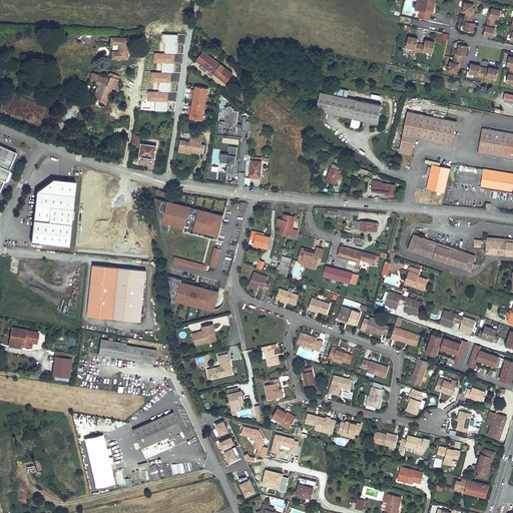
[(431,0),(417,0),(418,1),(423,2),(421,10),(424,11),(423,16),(429,17),(430,12),(433,12),(434,4),(431,3),(431,0)]
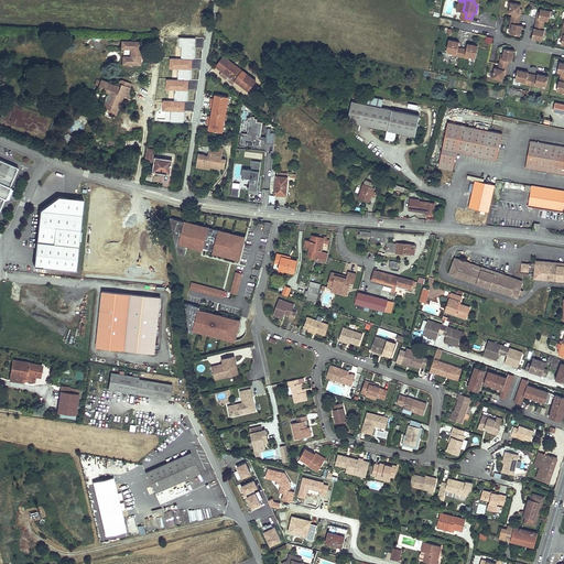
[(509,33),(521,34),(523,23),(520,23),(522,3),(506,1),(505,7),(509,7),(508,13),(511,13),(509,33)]
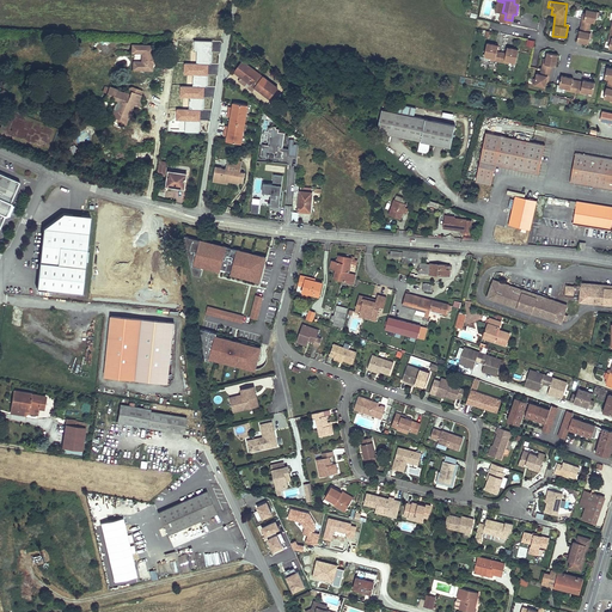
[(597,23),(599,10),(583,7),(577,42),(591,44),(592,32),(591,31),(592,22),(597,23)]
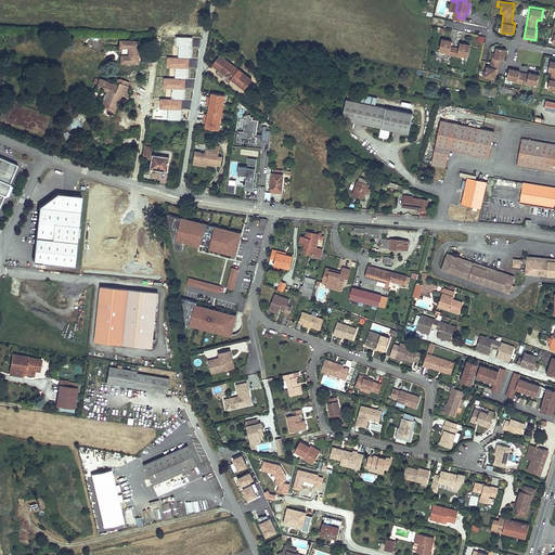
[(442,38),(439,52),(468,57),(470,43),(460,41),(459,47),(452,46),(453,40),(442,38)]
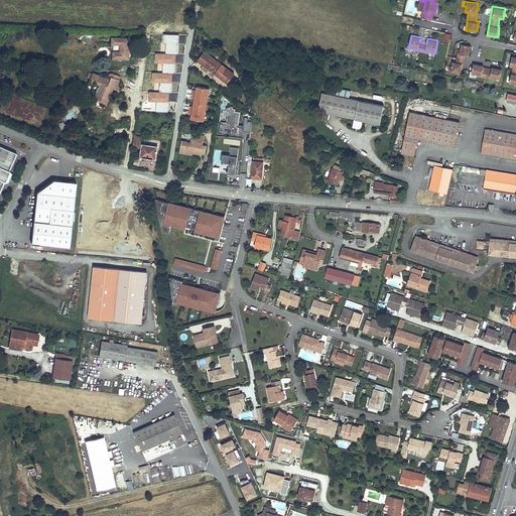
[(129,38),(112,38),(112,44),(119,44),(118,52),(113,52),(113,58),(128,58),(128,53),(128,48),(129,38)]
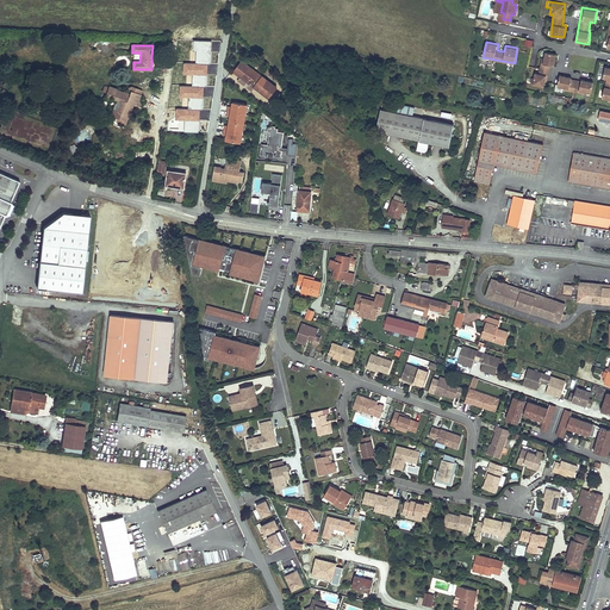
[(551,66),(555,66),(558,54),(543,51),(540,73),(549,74),(551,66)]
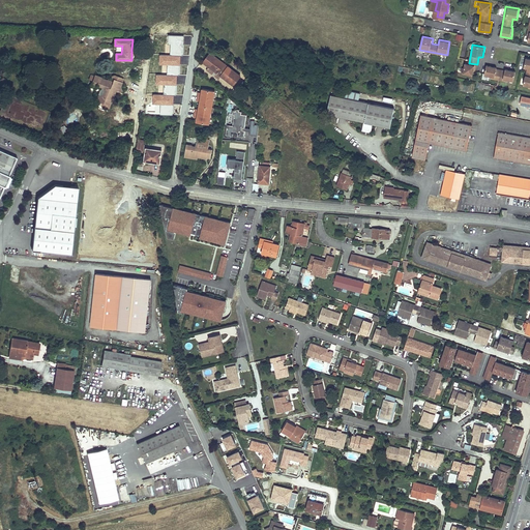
[(240,76),(216,57),(209,67),(221,76),(233,85),(240,76)]
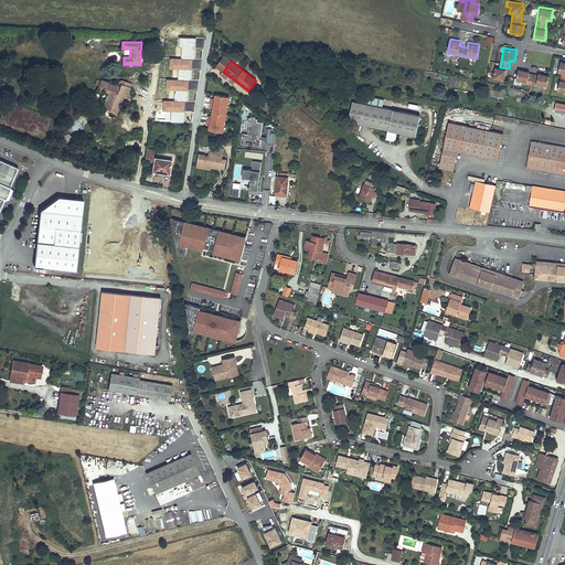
[(564,62),(555,61),(554,70),(562,71),(560,91),(564,92),(564,62)]
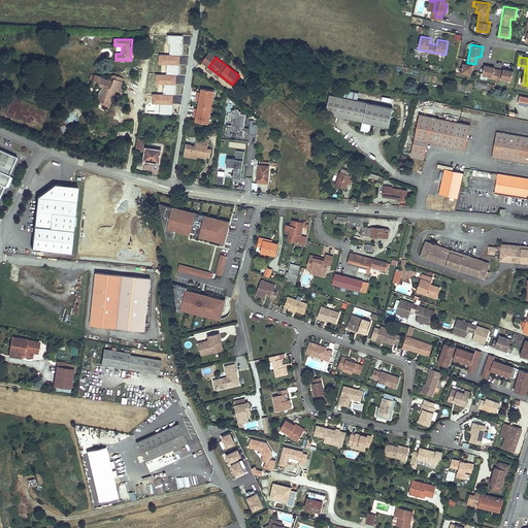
[(471,75),(473,65),(463,62),(460,72),(471,75)]
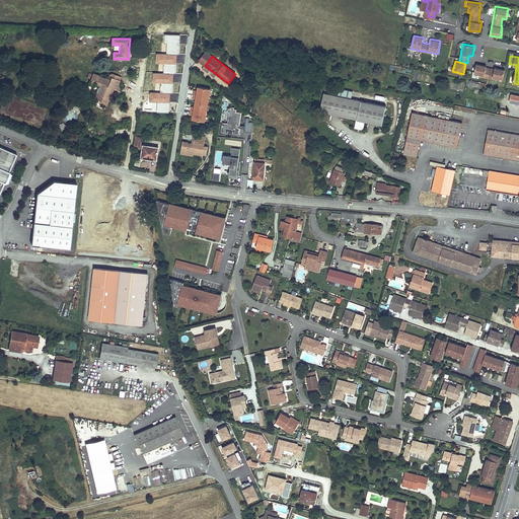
[(504,79),(505,69),(487,66),(487,65),(475,63),(474,73),(479,74),(478,80),(483,81),(483,77),(498,80),(498,78),(504,79)]
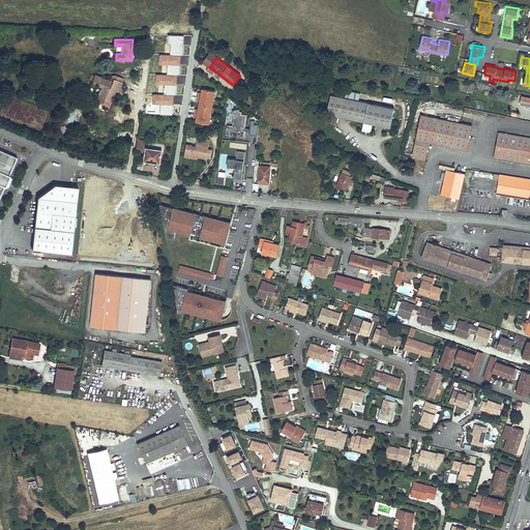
[(221,76),(209,67),(207,69),(218,79),(221,76)]
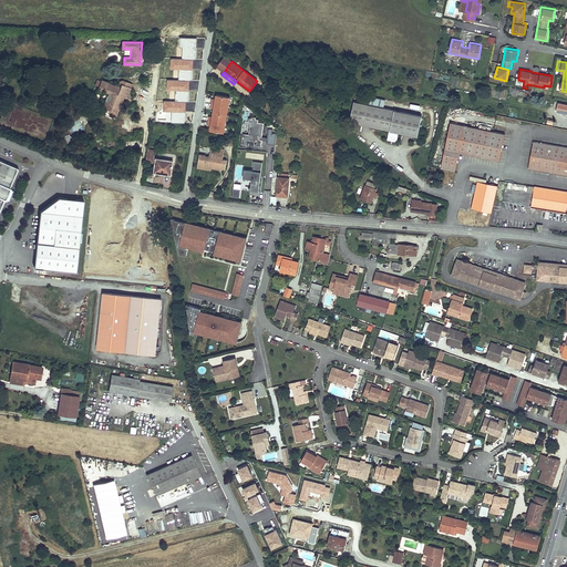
[(121,88),(101,80),(96,92),(102,93),(103,91),(113,94),(110,103),(105,102),(103,107),(109,110),(115,112),(116,109),(119,110),(123,96),(126,98),(131,88),(129,88),(130,83),(123,81),(121,88)]
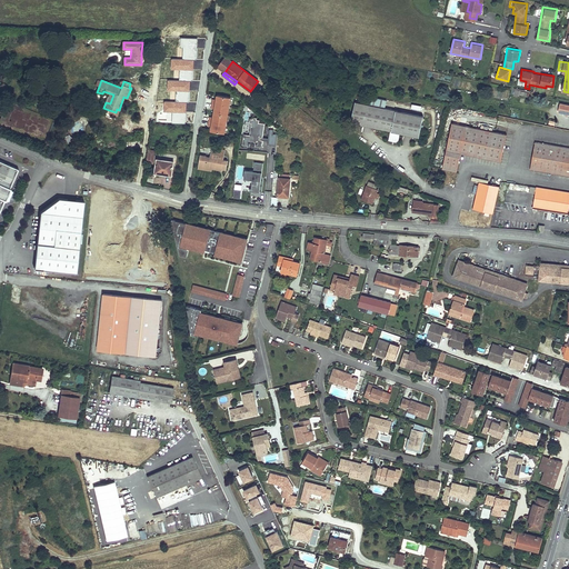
[(226,132),(231,97),(217,95),(216,99),(212,99),(211,108),(215,109),(213,116),(209,116),(208,126),(211,127),(210,131),(226,132)]
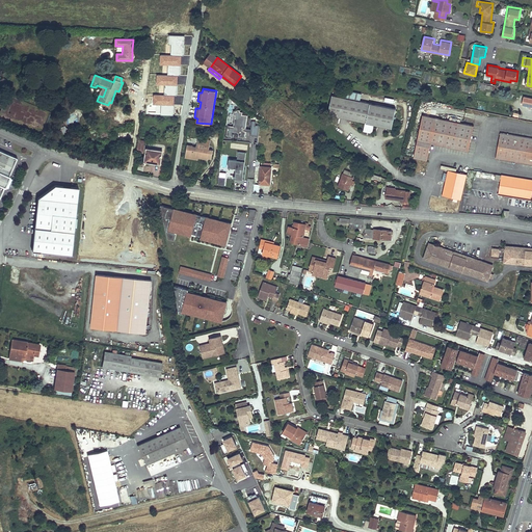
[(345,98),(333,96),(328,115),(365,123),(374,125),(393,129),(397,109),(361,101),(363,94),(347,89),(345,98)]
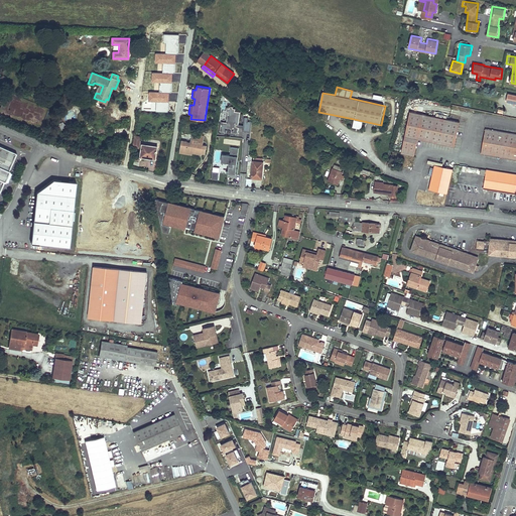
[(515,95),(508,94),(506,101),(515,103),(515,95)]
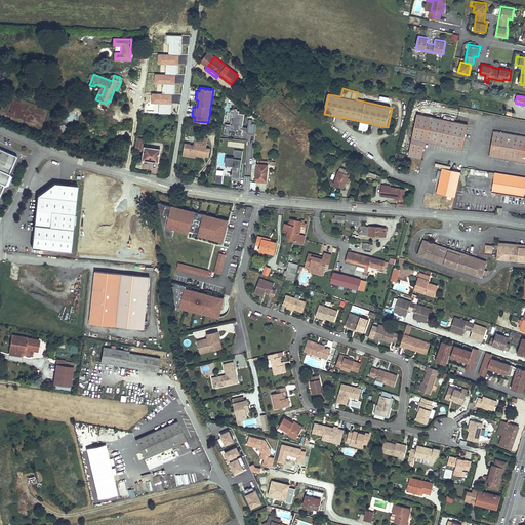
[(242,135),(244,114),(239,113),(240,110),(231,109),(230,124),(225,123),(224,133),(242,135)]
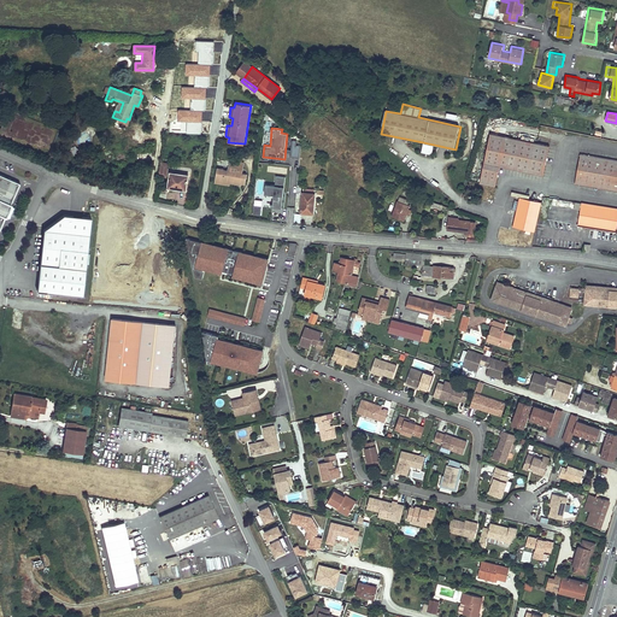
[(544,176),(550,146),(491,133),(480,183),(495,187),(500,166),(544,176)]
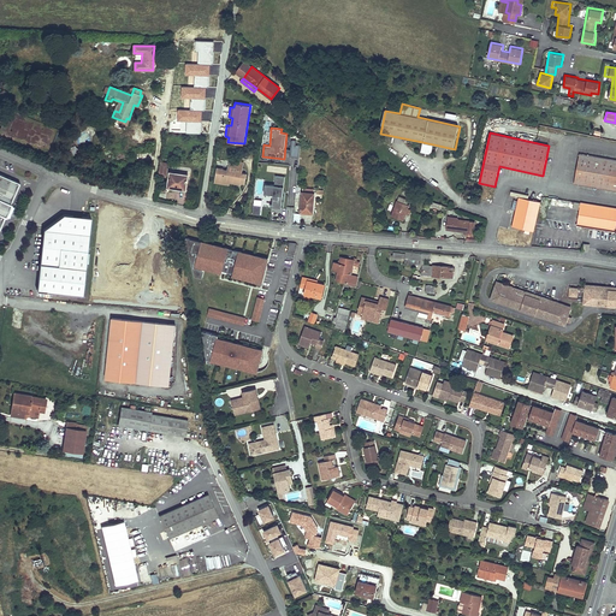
[(296,144),(297,140),(292,140),(290,155),(298,157),(301,144),(296,144)]
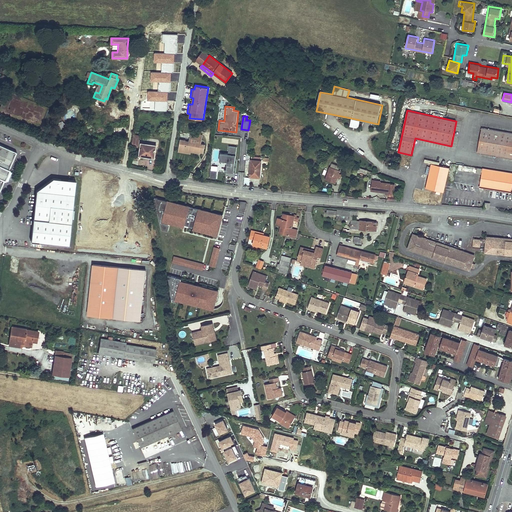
[(360,120),(351,118),(350,125),(359,127),(360,120)]
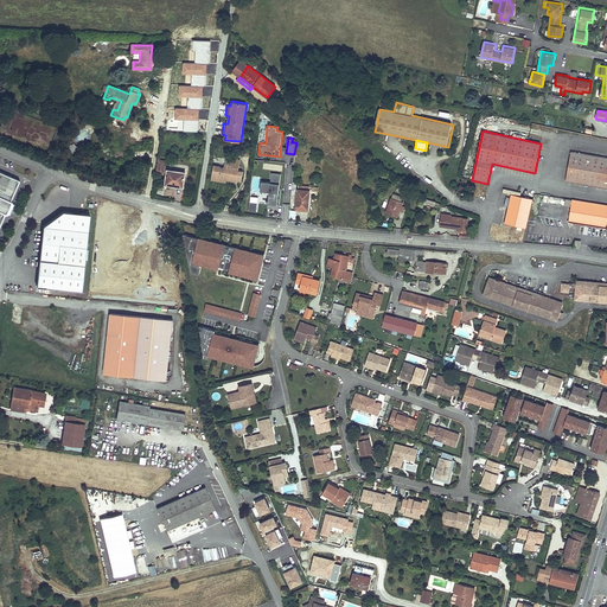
[(606,158),(570,152),(566,180),(606,186),(606,158)]
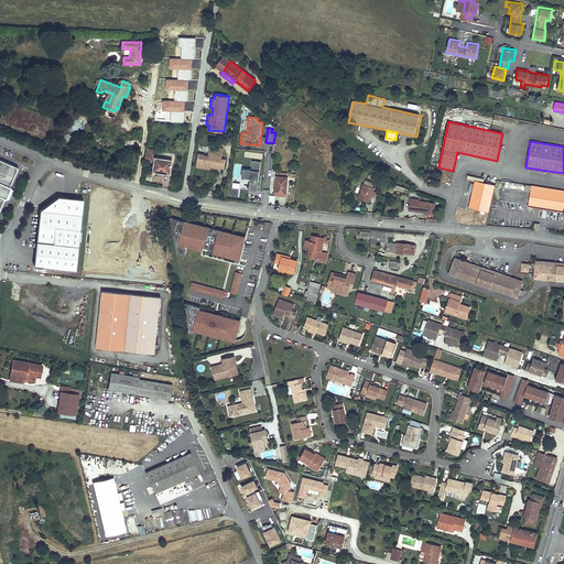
[(205,154),(198,153),(197,164),(202,164),(202,165),(210,167),(219,169),(220,167),(225,169),(226,160),(221,159),(224,149),(209,147),(209,152),(217,153),(216,158),(205,155),(205,154)]
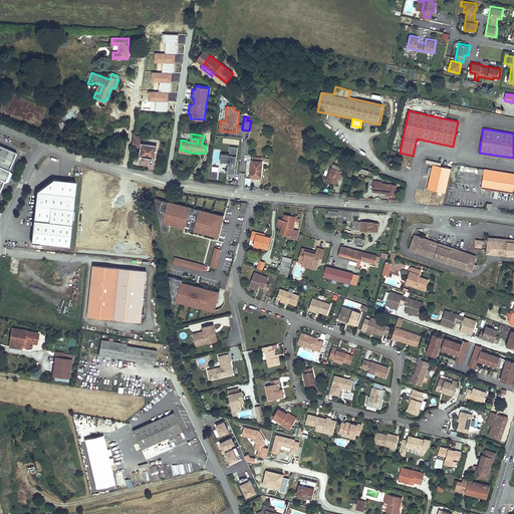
[(157,147),(142,144),(140,158),(142,158),(142,157),(147,158),(147,157),(155,158),(157,147)]
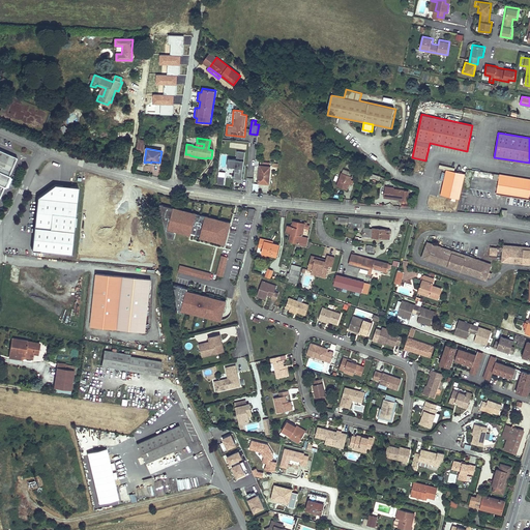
[(18,157),(0,149),(0,177),(7,181),(18,157)]
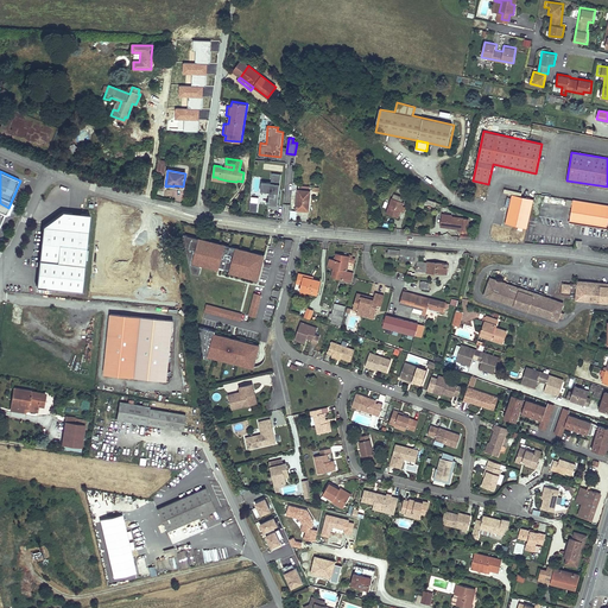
[(270,191),(268,204),(278,206),(282,175),(272,173),(271,182),(263,181),(261,190),(270,191)]
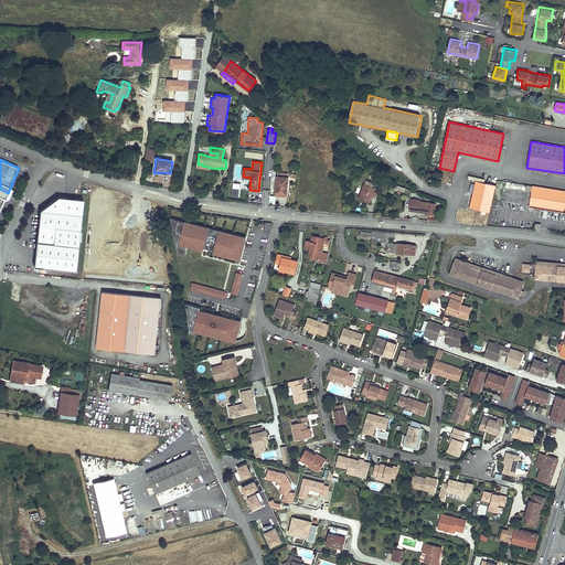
[(288,178),(277,177),(276,194),(281,195),(281,194),(287,194),(288,178)]
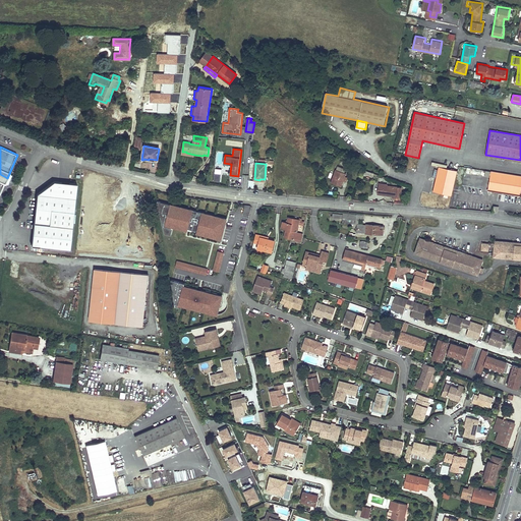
[(337,170),(336,170),(331,182),(341,186),(343,180),(345,176),(346,173),(344,173),(345,168),(338,166),(337,170)]
